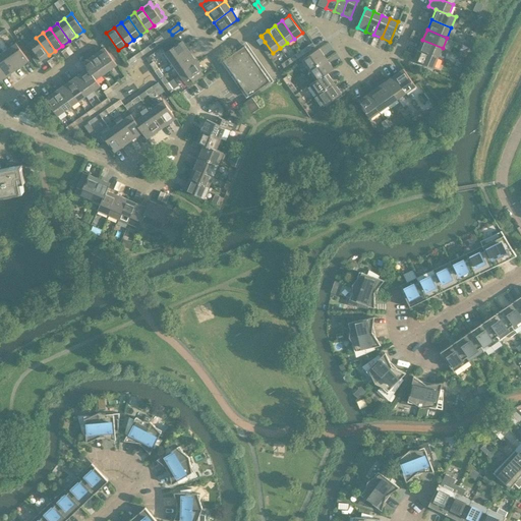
[(82,37),(78,39),(83,46),(88,43),(82,37)]
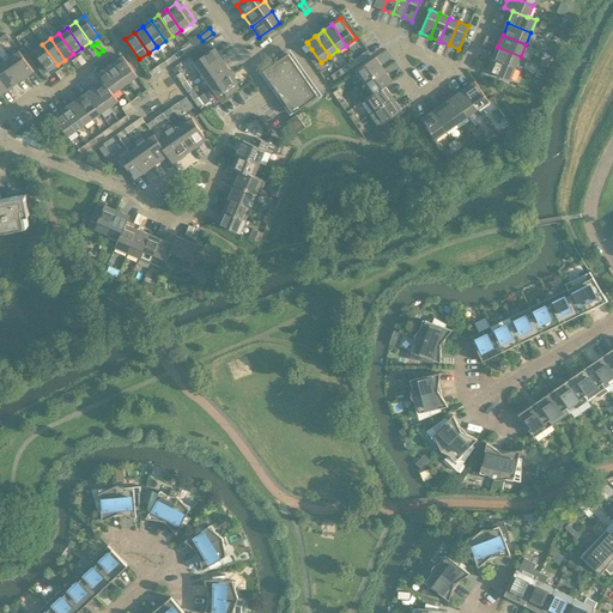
[(182,49),(186,53),(194,48),(190,43),(182,49)]
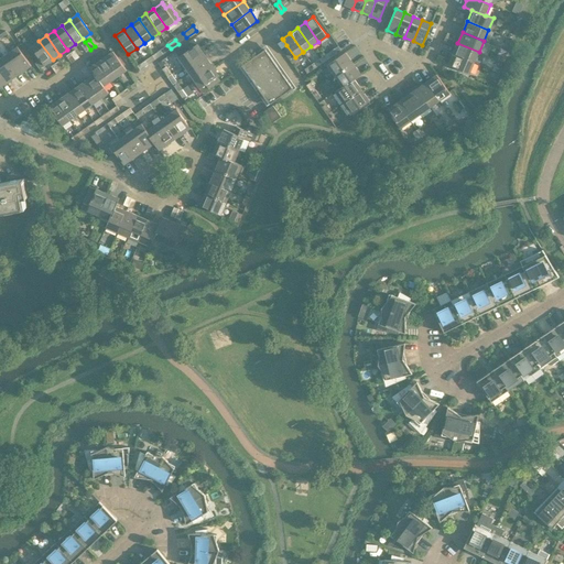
[(283,40),(278,43),(281,49),(286,45),(283,40)]
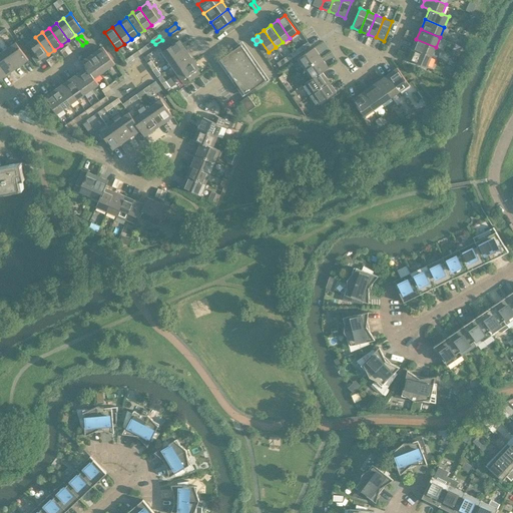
[(40,60),(48,54),(35,37),(28,42),(36,54),(40,60)]
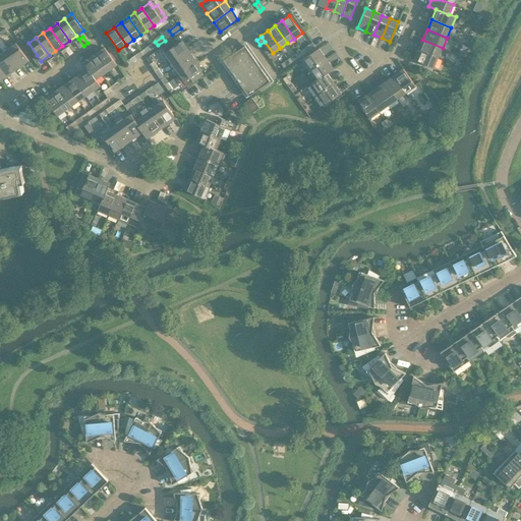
[(83,46),(78,39),(75,42),(79,49),(83,46)]
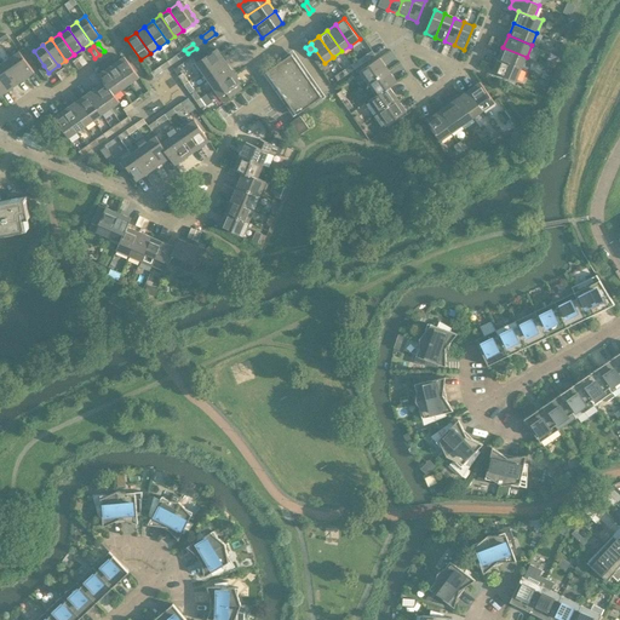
[(498,59),(522,69),(527,57),(503,47),(498,59)]
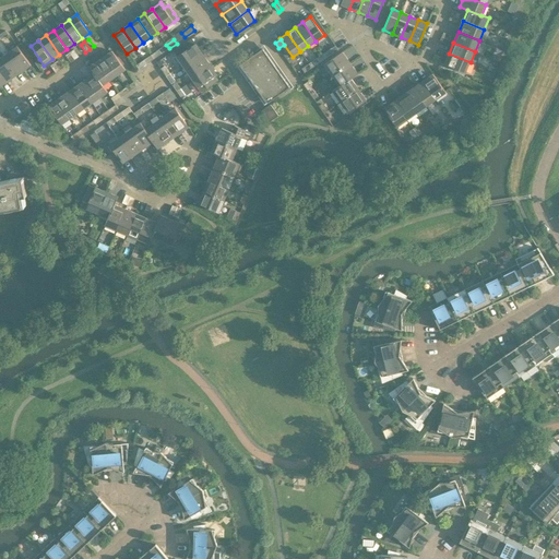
[(182,64),(201,51),(195,44),(177,57),(182,64)]
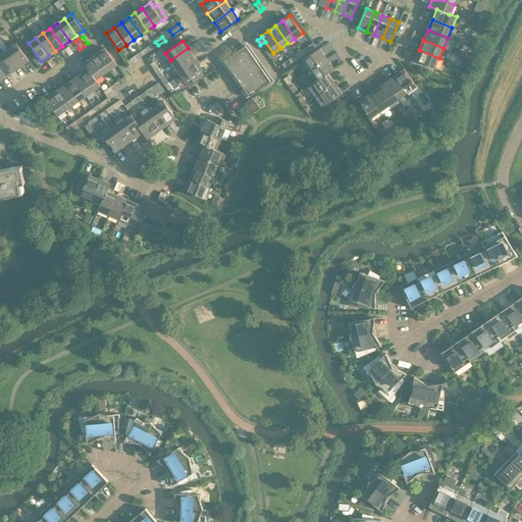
[(158,45),(155,42),(148,47),(151,50),(158,45)]
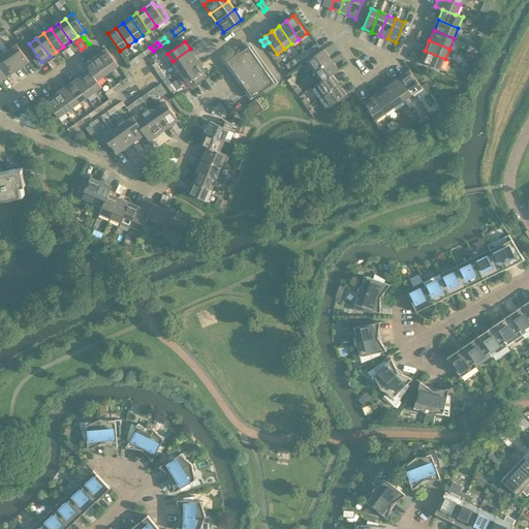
[(9,50),(22,67),(29,62),(17,44),(9,50)]
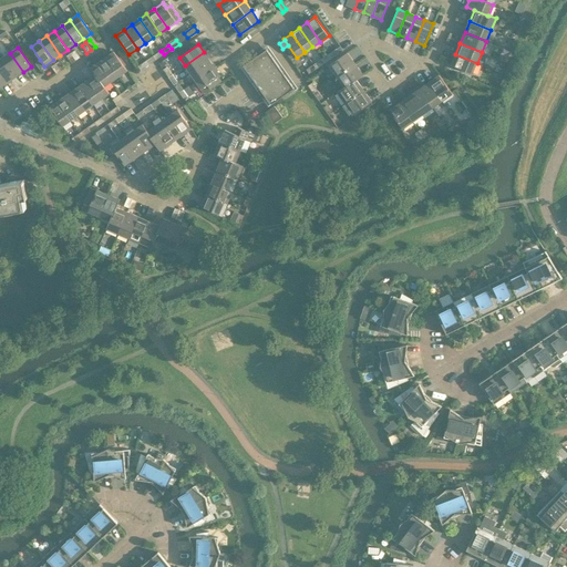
[(329,54),(331,59),(339,53),(337,49),(329,54)]
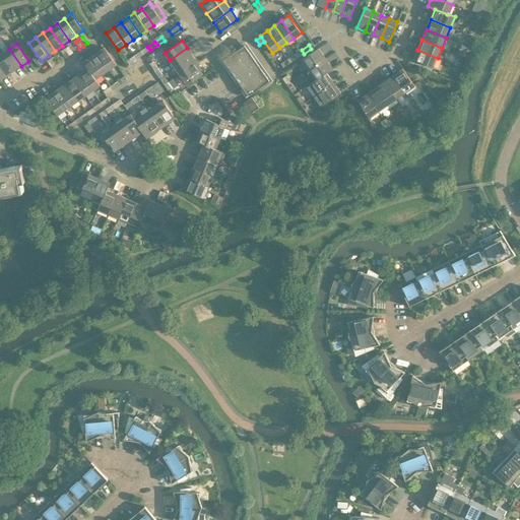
[(68,46),(65,49),(69,56),(73,53),(68,46)]
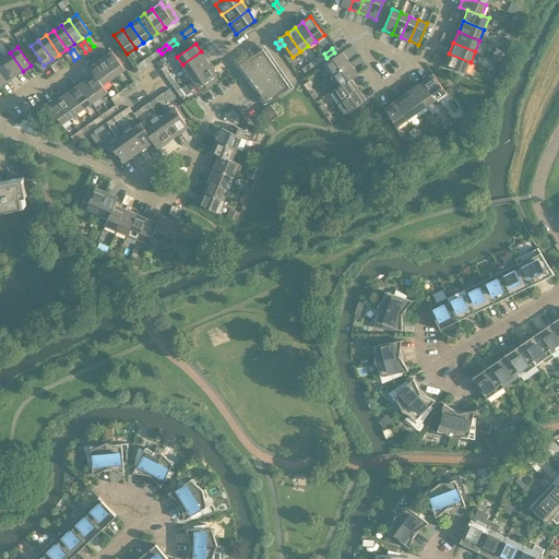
[(289,87),(284,80),(263,49),(240,64),(268,104),(289,87)]
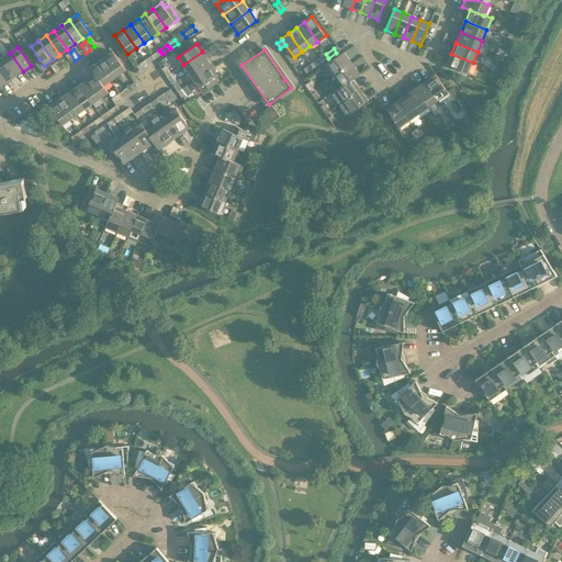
[(163,54),(159,51),(152,55),(155,59),(163,54)]
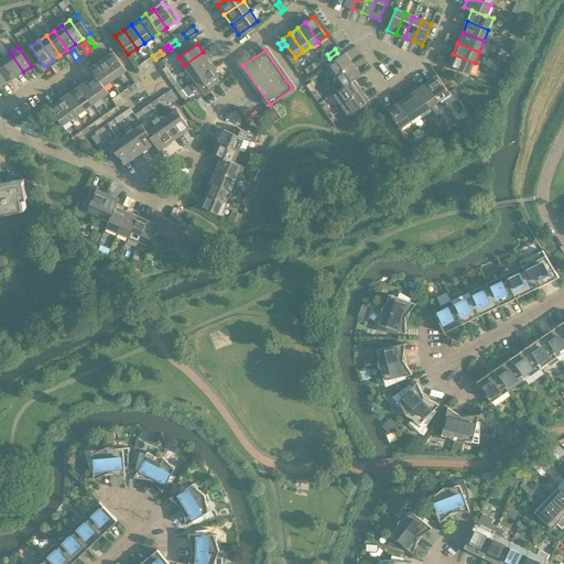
[(105,57),(118,76),(127,71),(114,52),(105,57)]
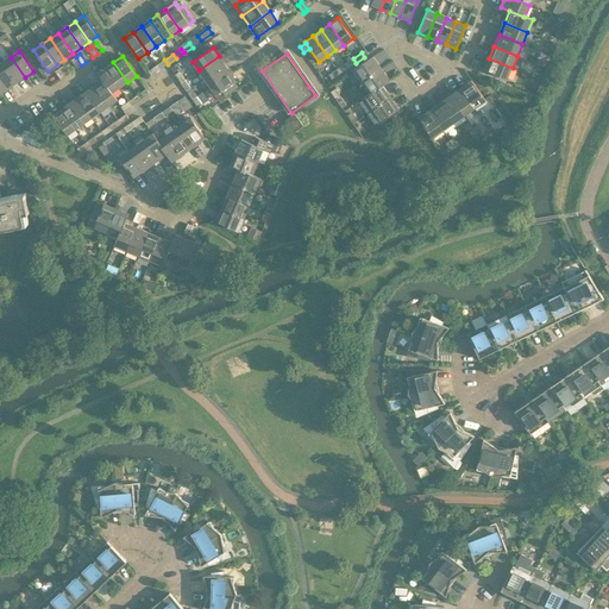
[(219,56),(199,70),(205,79),(225,64),(219,56)]
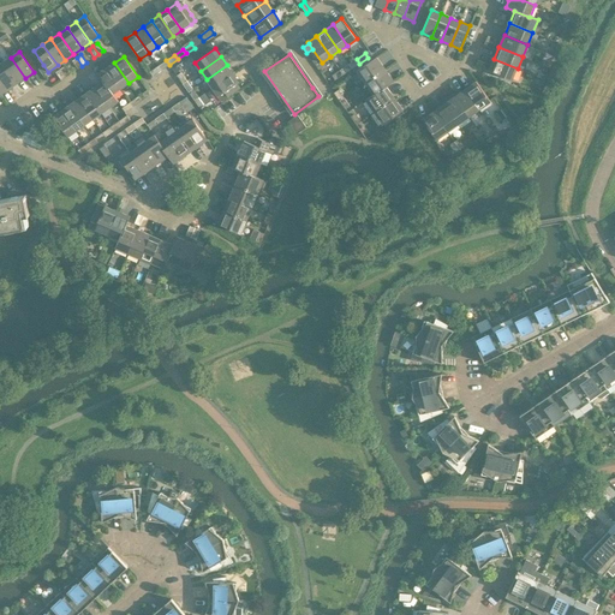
[(11,58),(3,63),(17,84),(25,78),(11,58)]
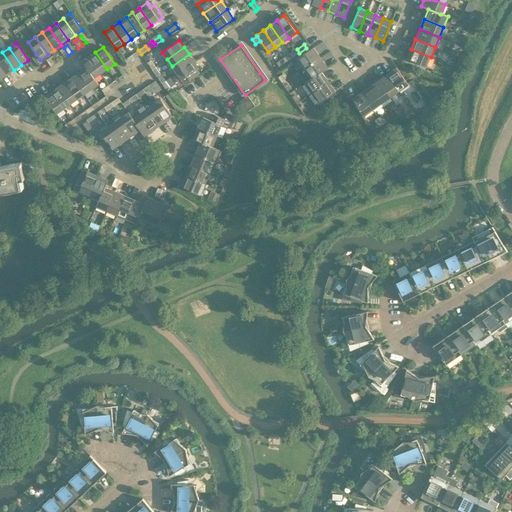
[(68,55),(64,48),(60,51),(65,57),(68,55)]
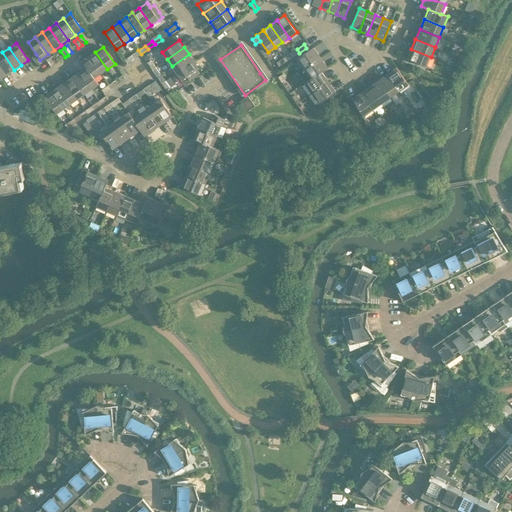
[(304,70),(321,58),(313,48),(297,59),(304,70)]
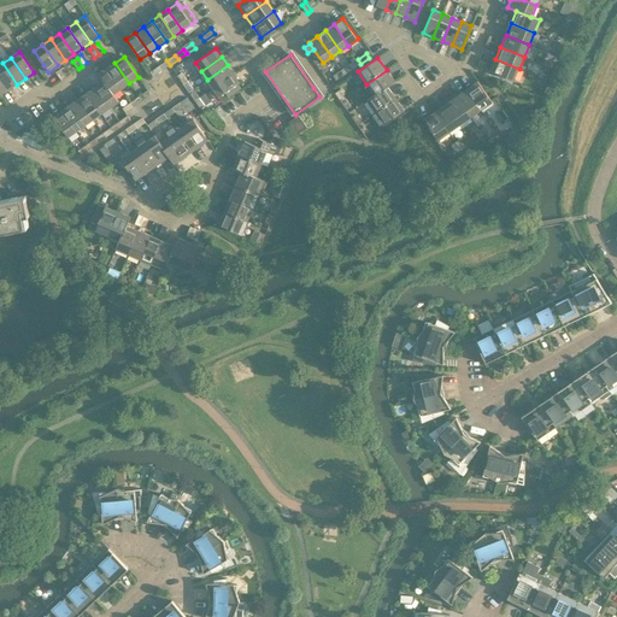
[(358,59),(350,65),(353,69),(360,64),(358,59)]
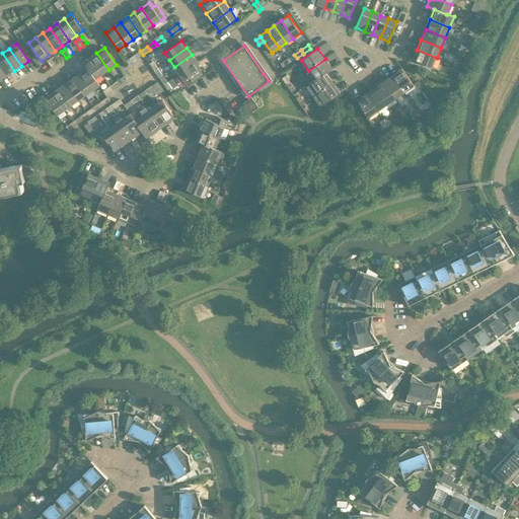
[(432,68),(437,58),(417,50),(415,56),(402,51),(401,55),(413,60),(432,68)]
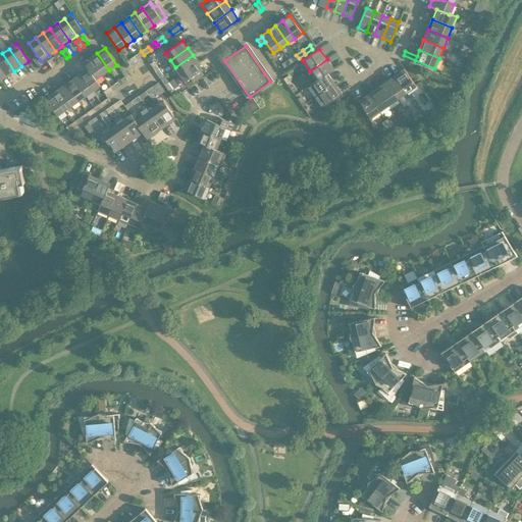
[(141,51),(135,56),(137,60),(144,55),(141,51)]
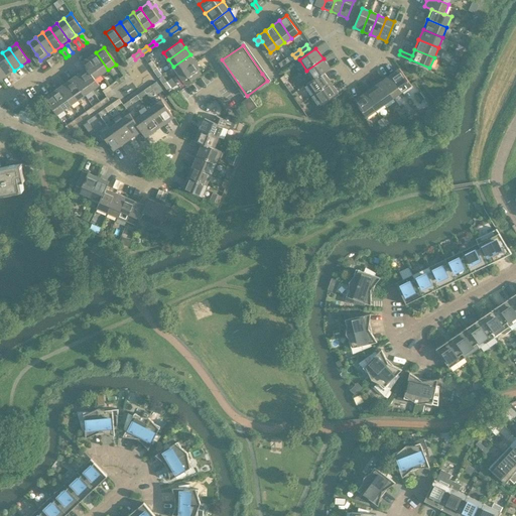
[(0,53),(0,65),(7,75),(14,71),(2,52),(0,53)]
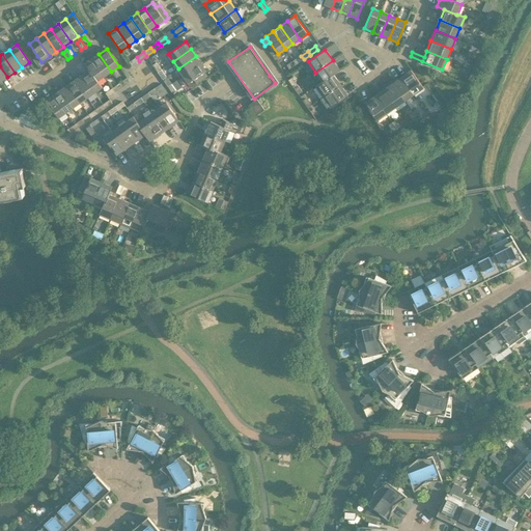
[(111,72),(99,54),(91,59),(104,77),(111,72)]
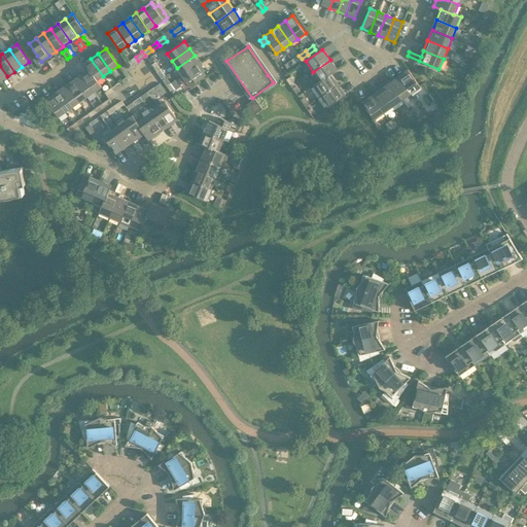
[(37,56),(33,59),(37,65),(41,62),(37,56)]
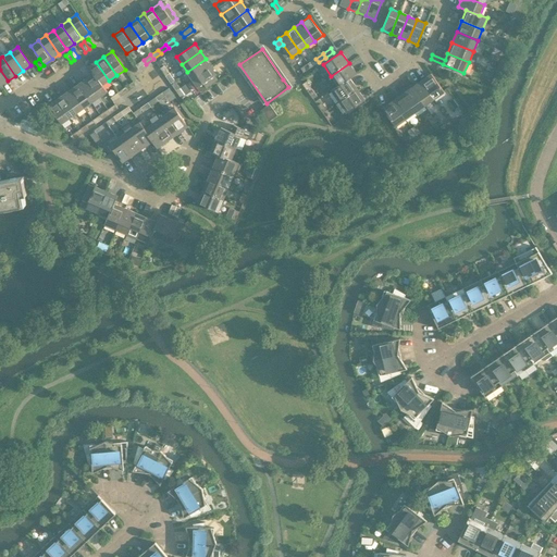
[(211,66),(206,59),(187,72),(192,79),(211,66)]
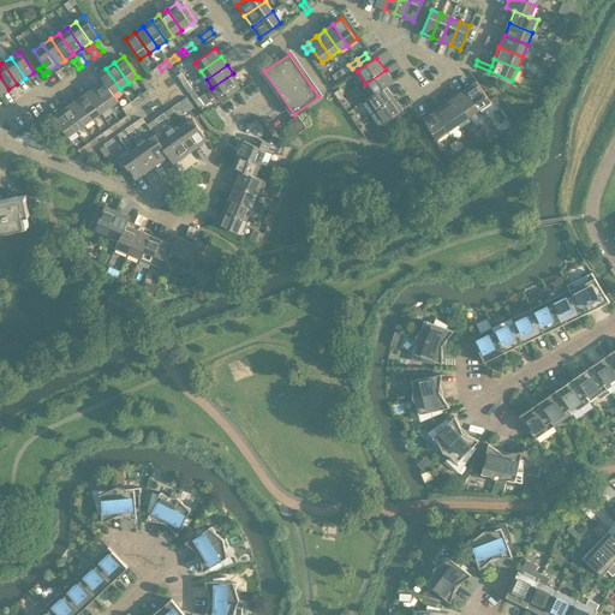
[(348,65),(340,70),(344,75),(352,69),(348,65)]
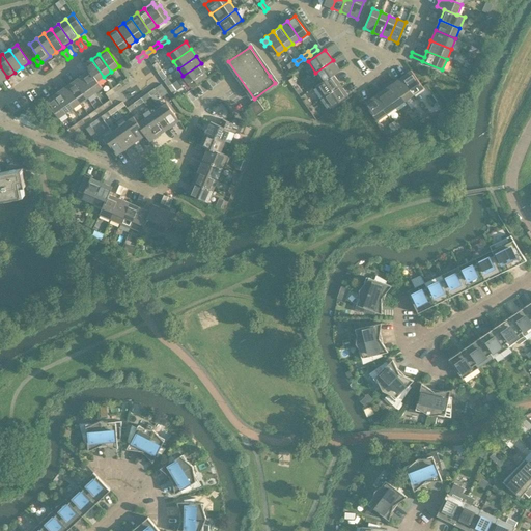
[(56,57),(52,59),(57,66),(60,64),(56,57)]
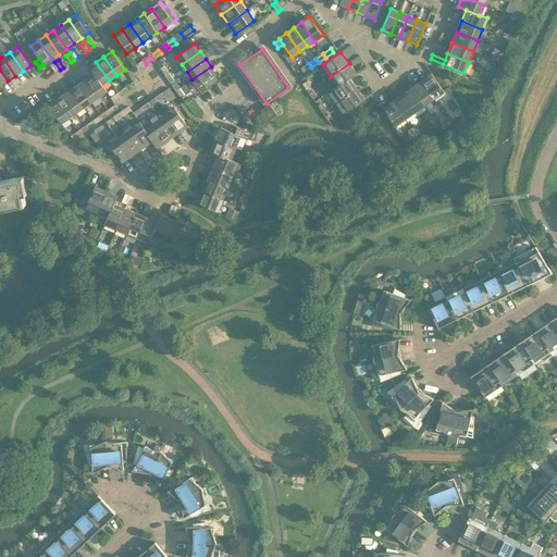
[(146,64),(144,60),(136,65),(138,70),(146,64)]
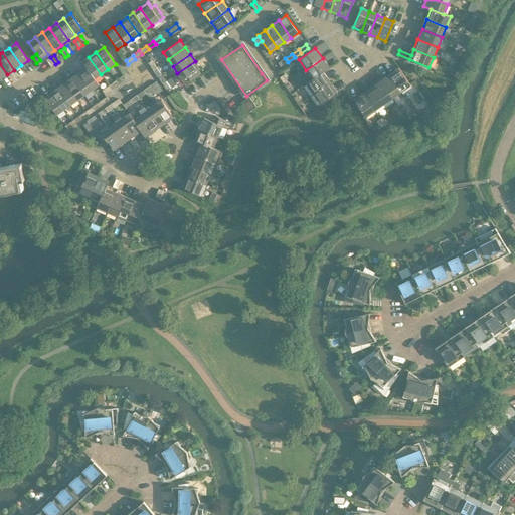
[(55,64),(50,57),(46,60),(51,67),(55,64)]
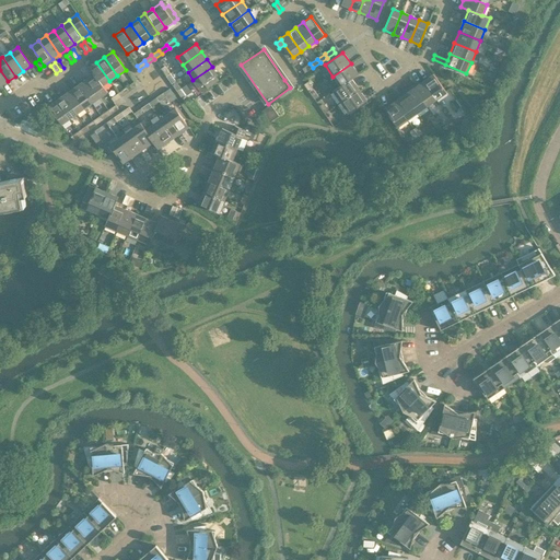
[(89,68),(93,74),(94,74),(103,86),(103,85),(109,81),(96,62),(89,68)]
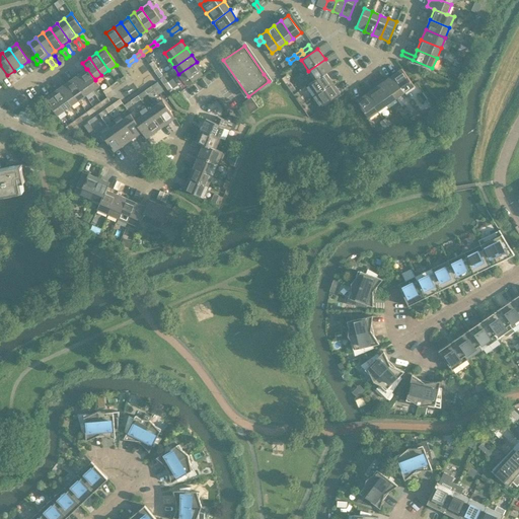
[(283,68),(290,63),(287,59),(280,64),(283,68)]
